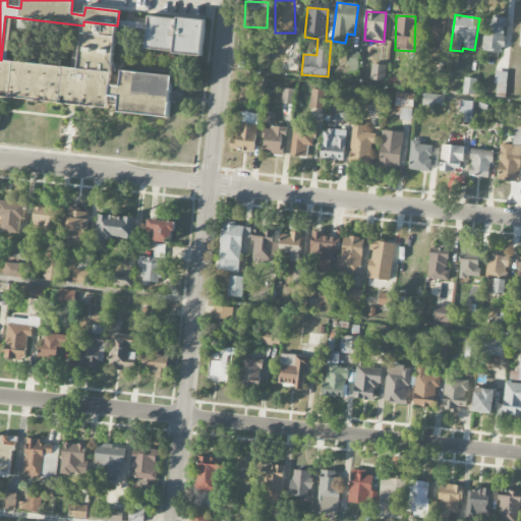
[(444,16),(428,15),(427,47),(443,48),(444,16)]
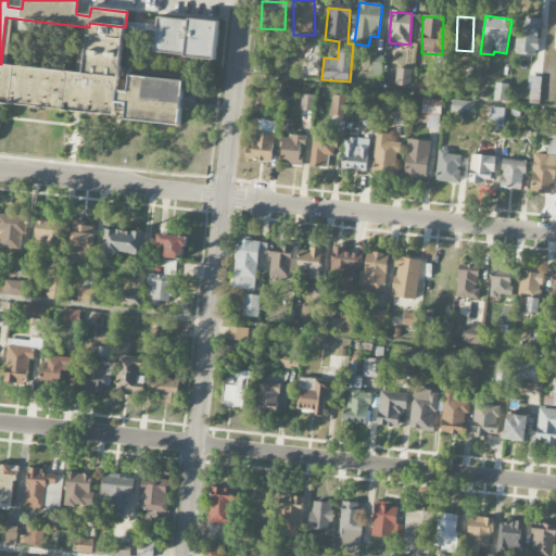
[(540,19),(516,17),(515,53),(539,55),(540,19)]
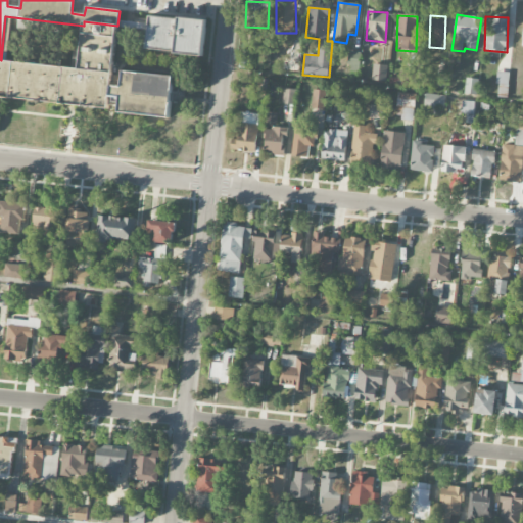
[(148,17),(177,19),(177,17),(206,20),(203,57),(174,55),(174,52),(144,49),(148,17)]
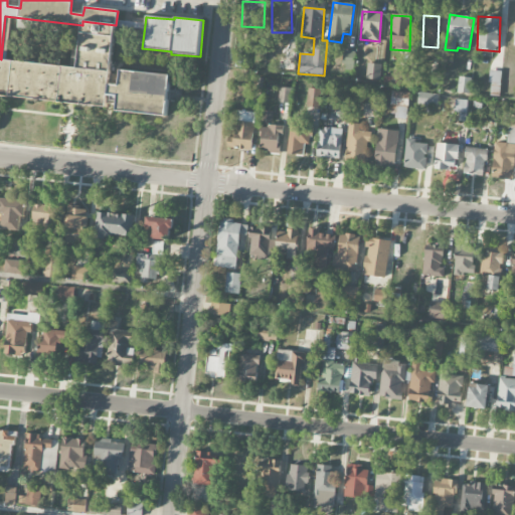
[(82,21),(116,25),(110,84),(120,86),(122,70),(170,75),(166,118),(117,112),(117,106),(108,105),(107,108),(0,96),(0,58),(1,59),(77,67),(82,21)]
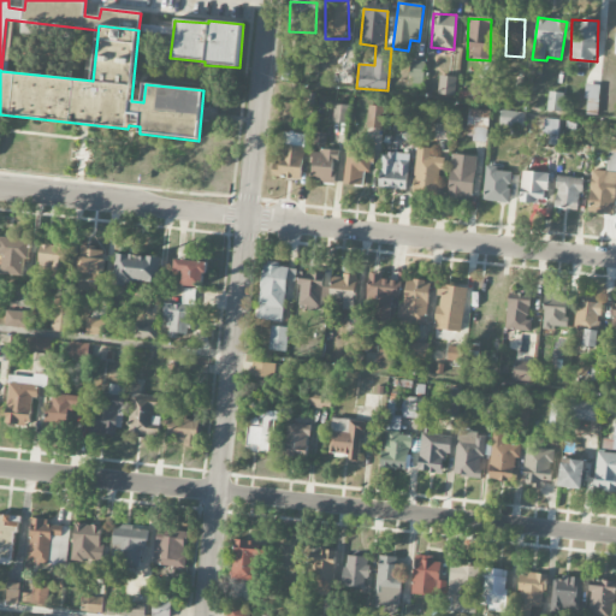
[(424,77),(424,63),(410,61),(410,77),(424,77)]
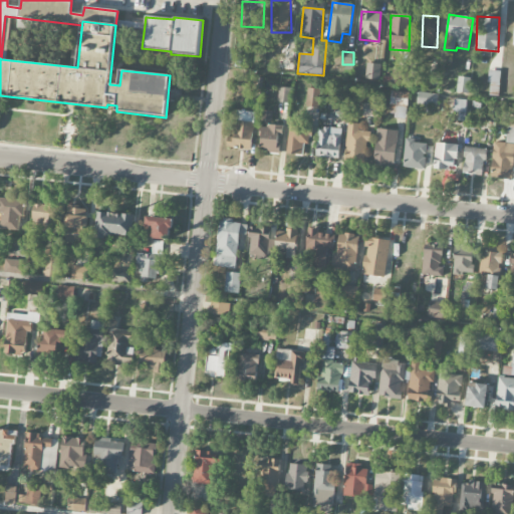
[(380,64),(366,63),(365,79),(379,80),(380,64)]
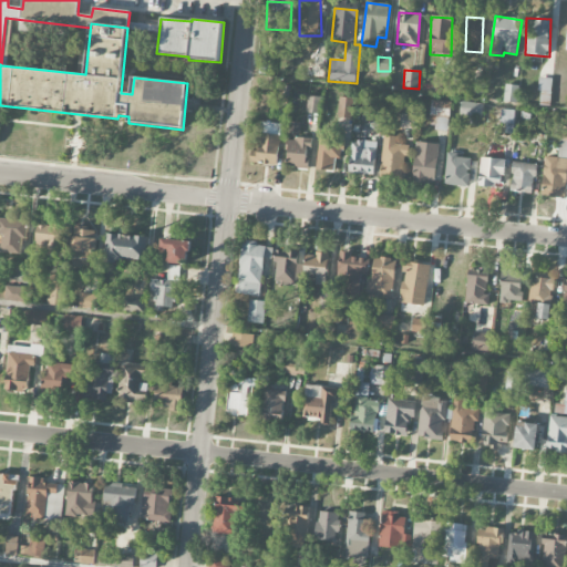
[(552,78),(539,78),(538,102),(550,103),(552,78)]
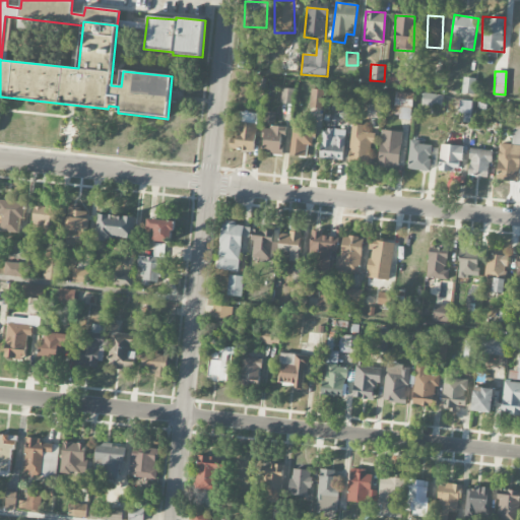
[(476,78),(464,77),(462,92),(474,94),(476,78)]
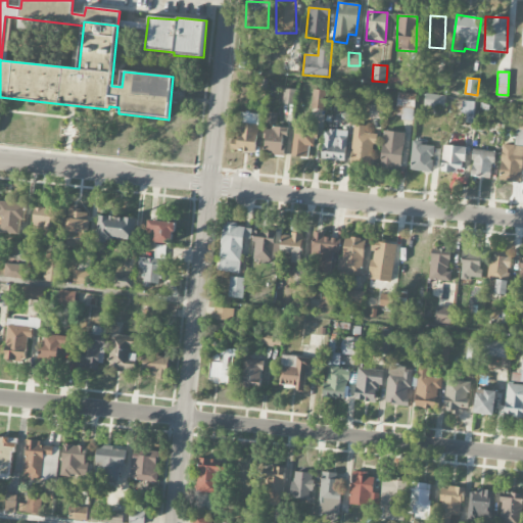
[(296,90),(283,89),(282,104),(294,105),(296,90)]
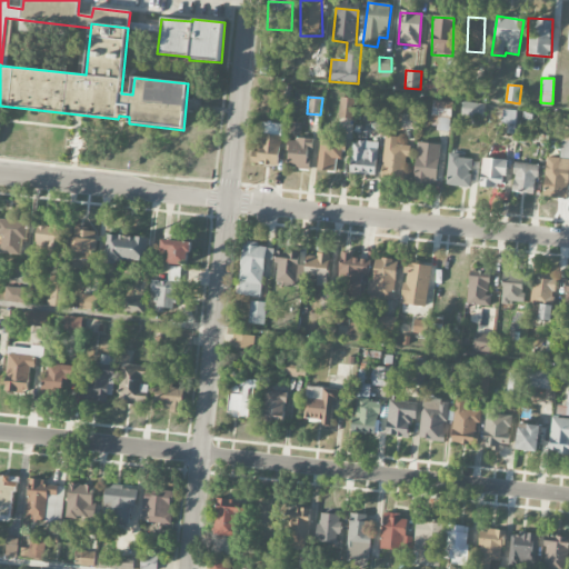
[(453,103),(433,101),(432,116),(451,118),(453,103)]
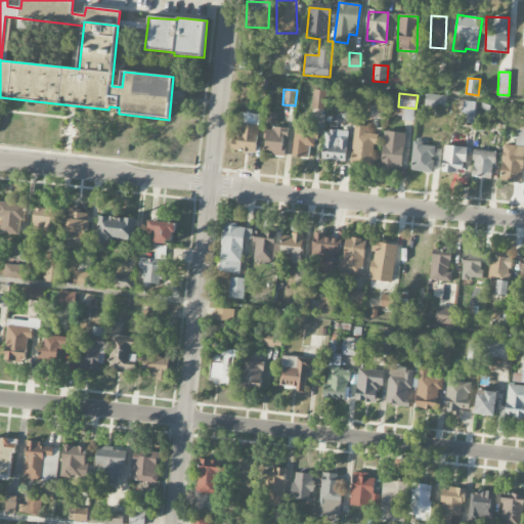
[(426,107),(445,107),(446,95),(426,95),(426,107)]
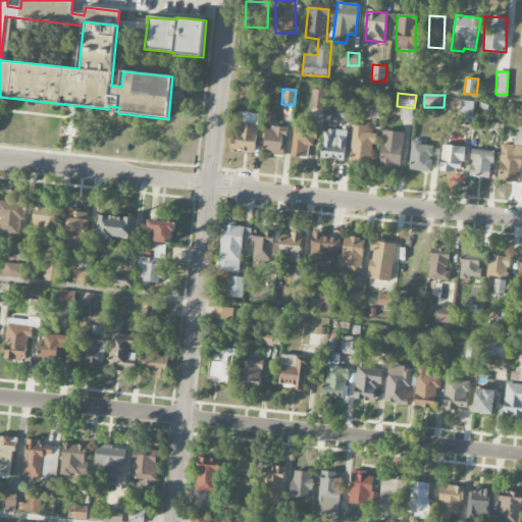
[(472,114),(472,101),(461,101),(461,113),(472,114)]
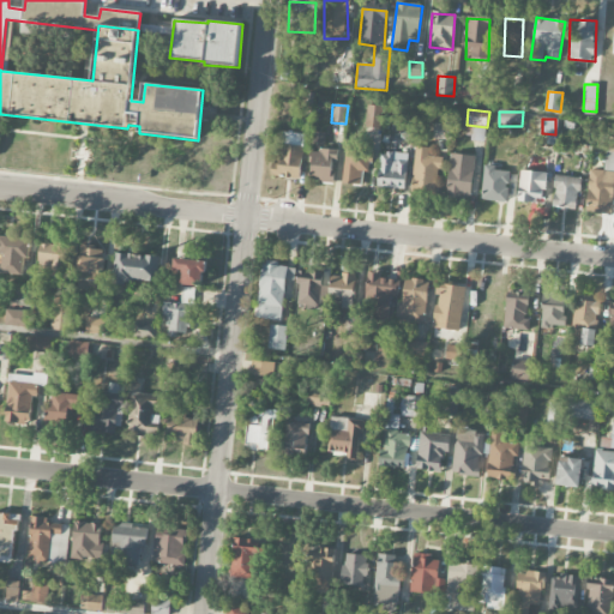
[(434,139),(451,140),(451,126),(434,125),(434,139)]
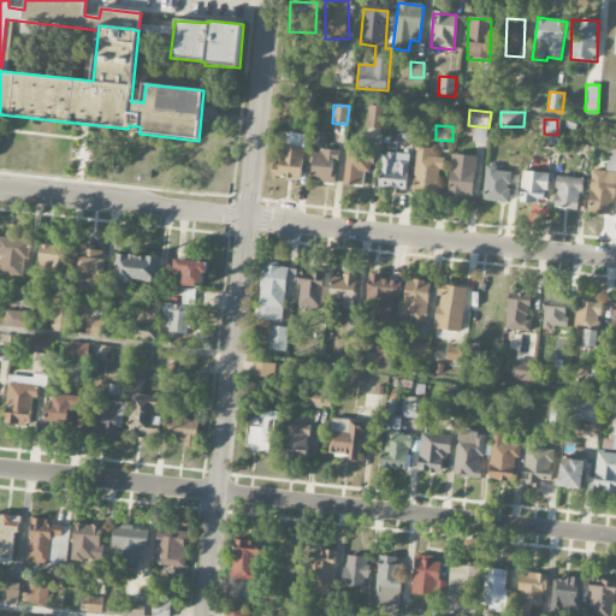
[(478,128),(469,126),(468,137),(486,140),(487,131),(478,130),(478,128)]
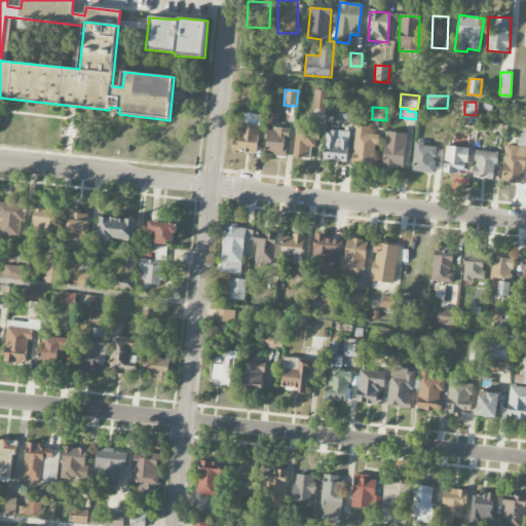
[(288,156),(289,128),(277,127),(278,114),(267,114),(265,155),(288,156)]
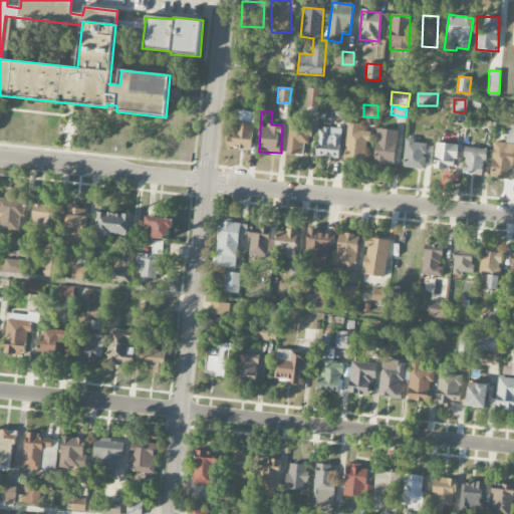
[(302,156),(303,144),(310,145),(313,120),(291,117),(287,155),(302,156)]
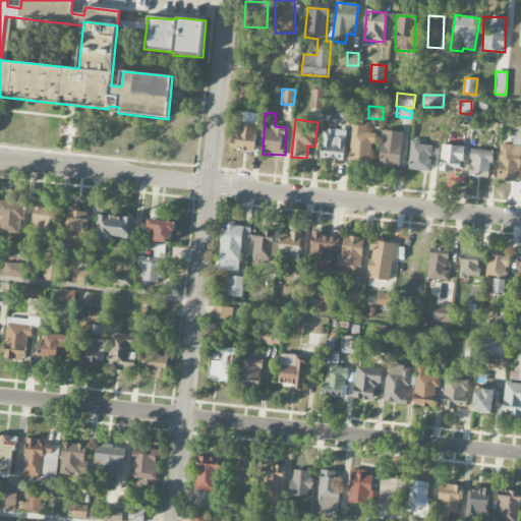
[(256,123),(239,122),(238,139),(231,139),(230,151),(255,152),(256,123)]
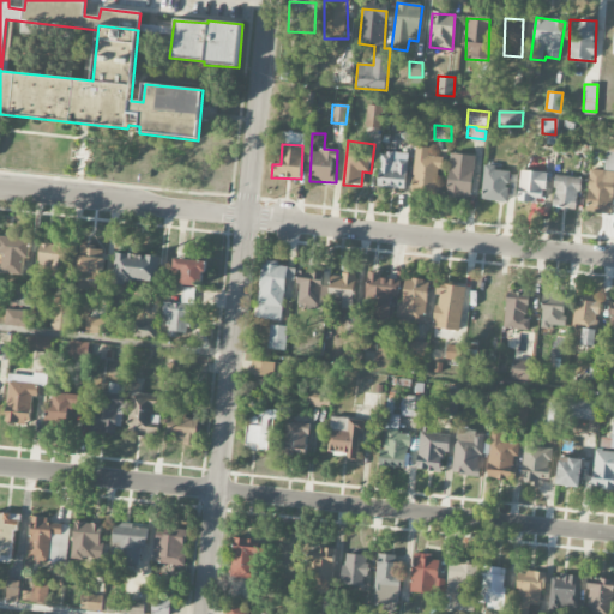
[(440,157),(429,157),(429,148),(415,148),(413,193),(439,194),(440,157)]
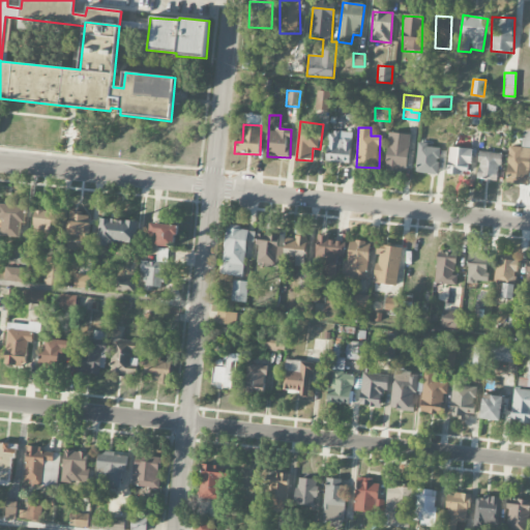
[(352,133),(328,131),(327,163),(351,164),(352,133)]
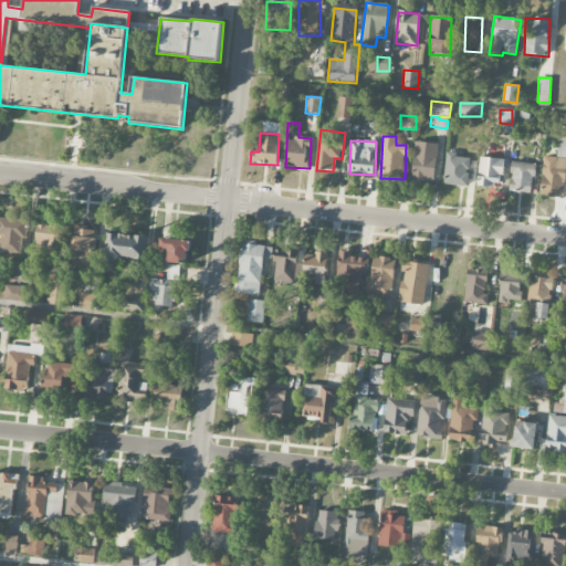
[(410,178),(433,182),(439,145),(416,142),(410,178)]
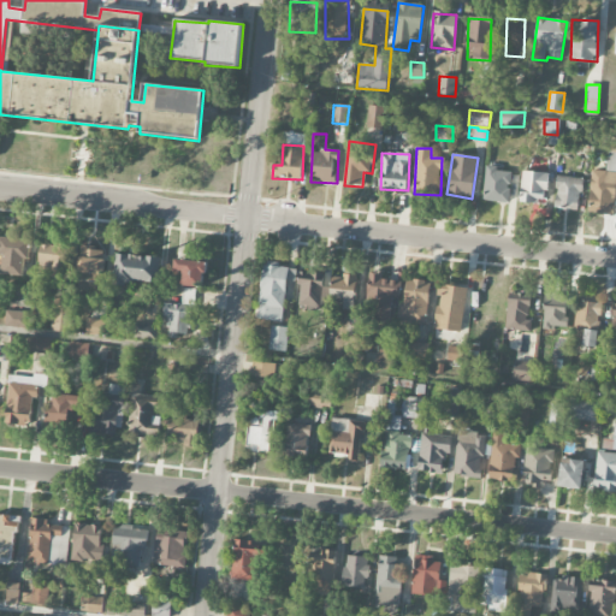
[(511,172),(496,172),(497,166),(485,166),(484,202),(510,202),(511,172)]
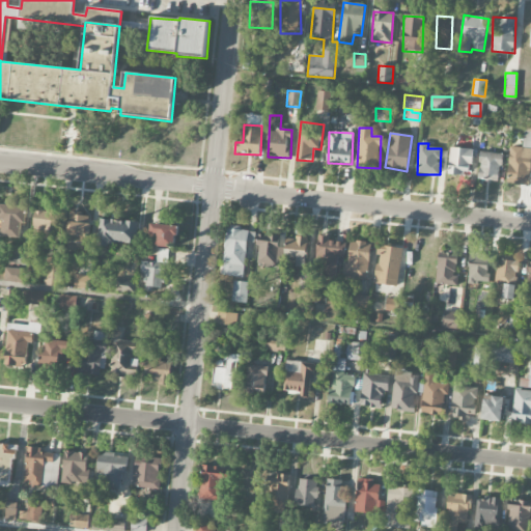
[(507,184),(530,185),(530,160),(530,146),(508,146),(507,184)]
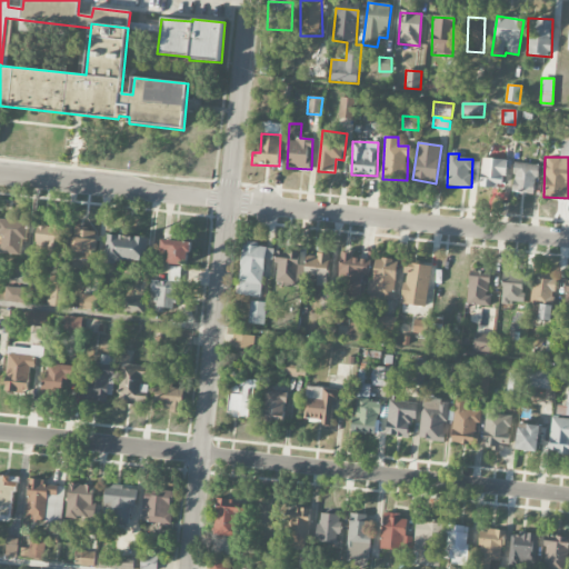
[(480,188),(502,190),(506,161),(483,158),(480,188)]
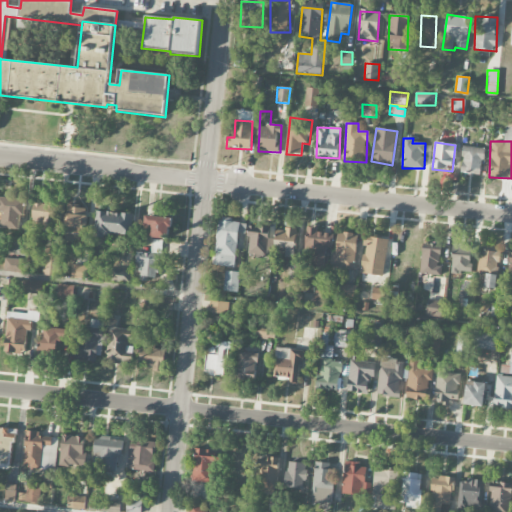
[(482,174),(483,148),(461,146),(460,173),(482,174)]
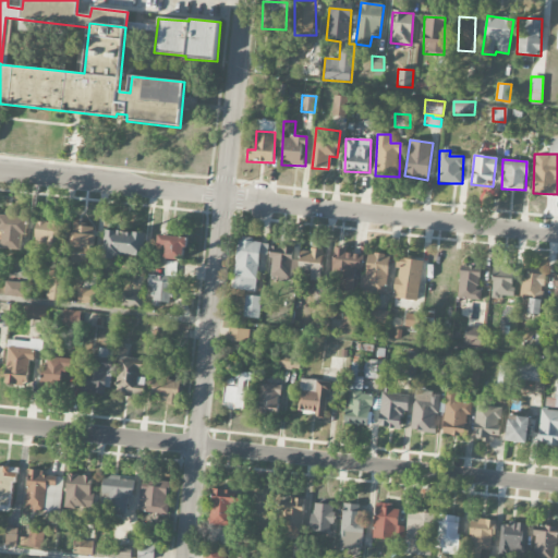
[(0,233),(1,233),(1,250),(21,250),(22,235),(25,235),(26,209),(10,208),(9,215),(0,215),(0,233)]
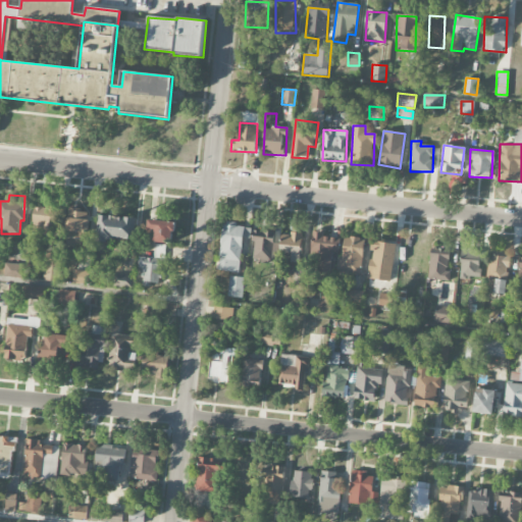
[(33,235),(57,236),(58,208),(34,207),(33,235)]
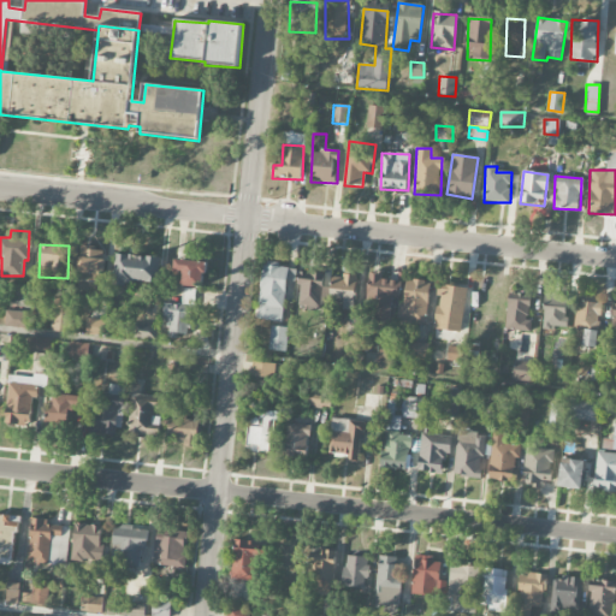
[(102,282),(104,249),(80,248),(78,280),(102,282)]
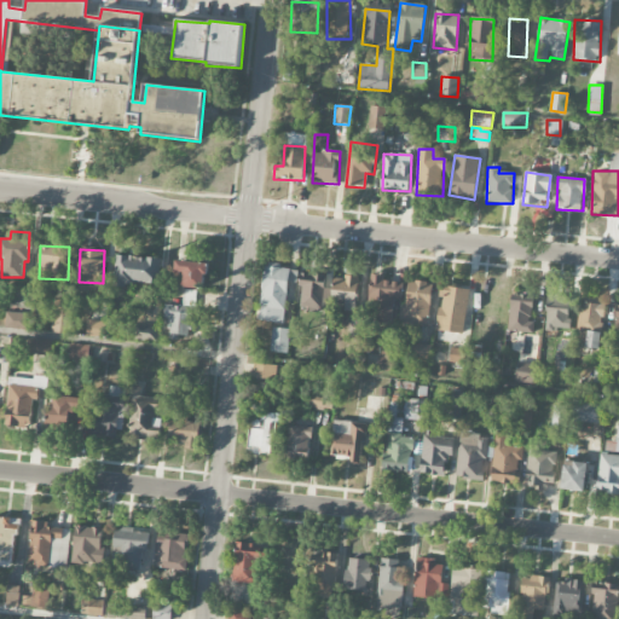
[(161,258),(116,256),(115,285),(160,287),(161,258)]
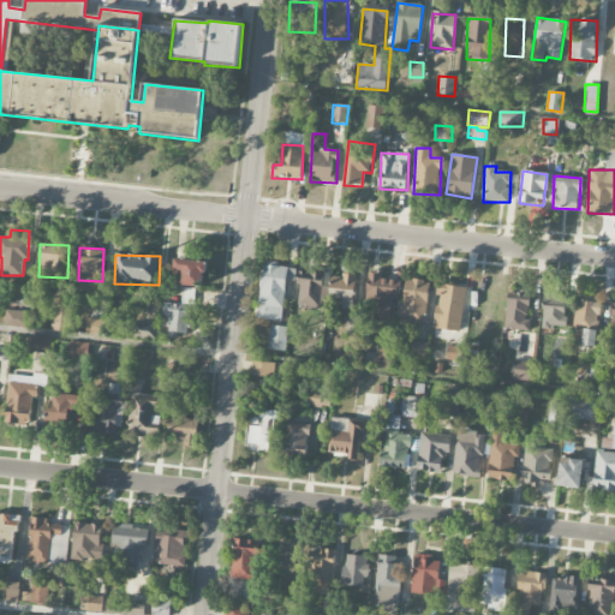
[(206,262),(174,260),(174,270),(183,270),(181,286),(204,287),(206,262)]
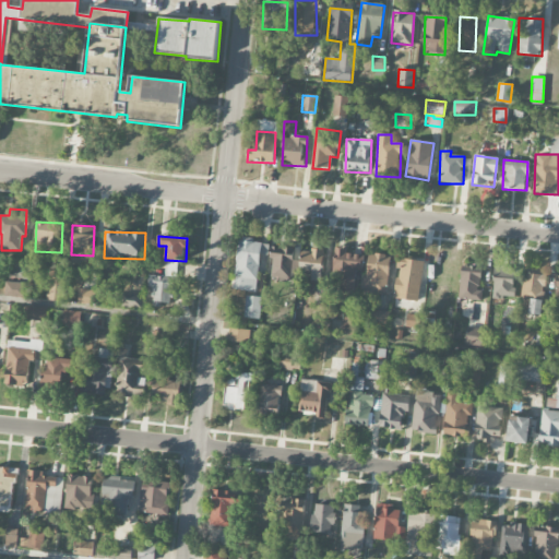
[(235,290),(257,293),(260,257),(269,258),(270,244),(239,241),(235,290)]
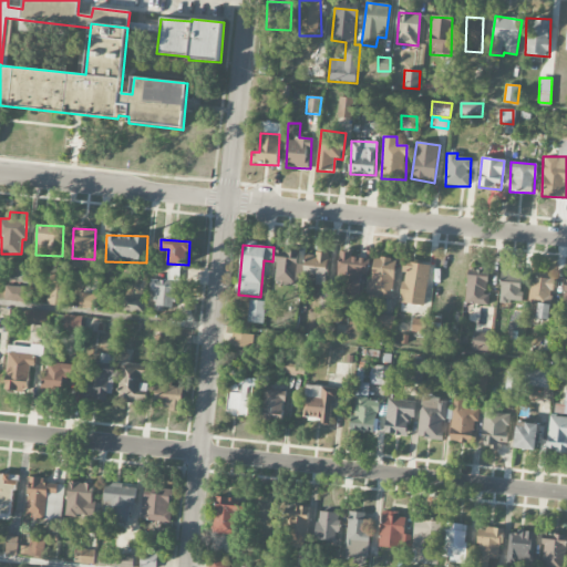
[(302,284),(303,254),(276,253),(275,282),(302,284)]
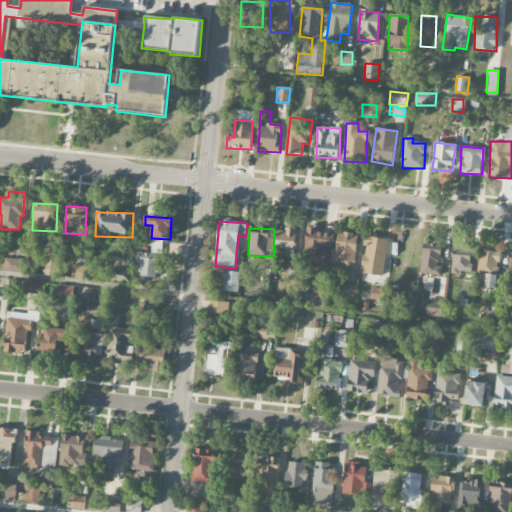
[(295,258),(296,230),(276,229),(275,258),(295,258)]
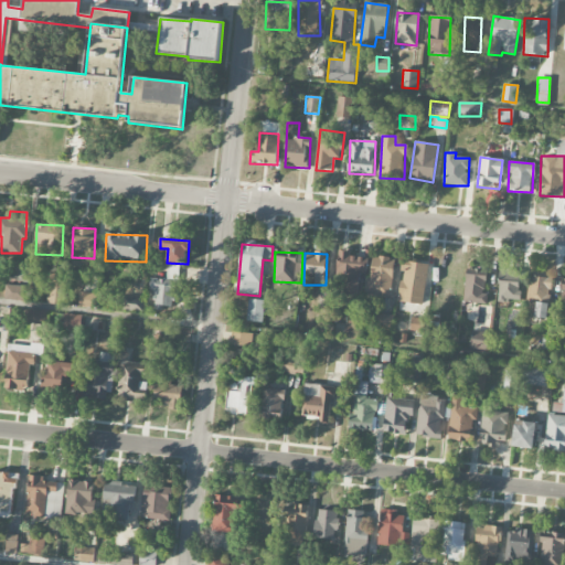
[(336,294),(359,294),(359,274),(368,274),(369,255),(338,254),(336,294)]
